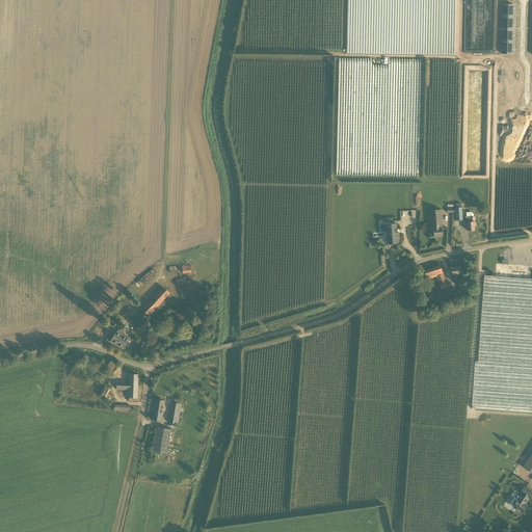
[(500,4),(498,54),(508,55),(510,4),(500,4)]
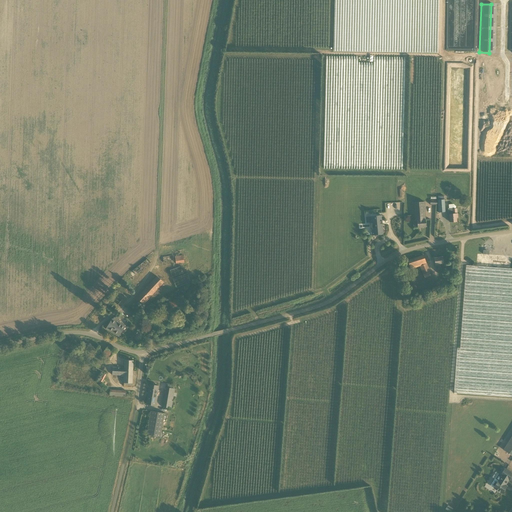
[(335,16),(334,51),(354,51),(354,46),(349,46),(349,41),(349,34),(352,34),(352,32),(349,32),(349,31),(352,31),(352,28),(349,28),(349,26),(344,26),(344,16),(335,16)]
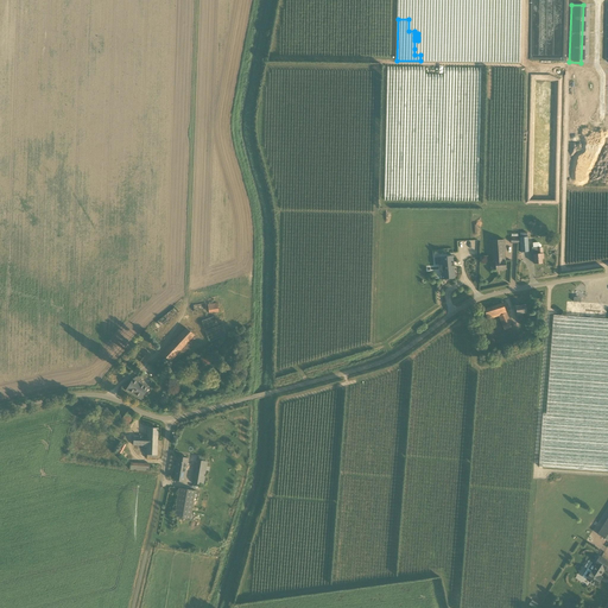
[(578,125),(577,182),(589,183),(590,125),(578,125)]
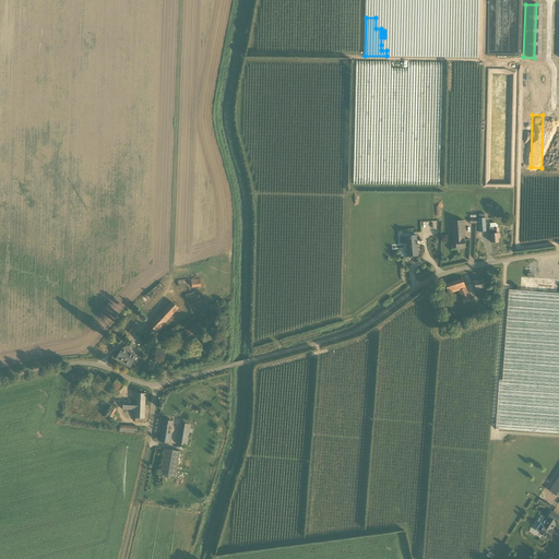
[(463,221),(452,222),(453,241),(455,241),(455,249),(465,248),(463,221)]
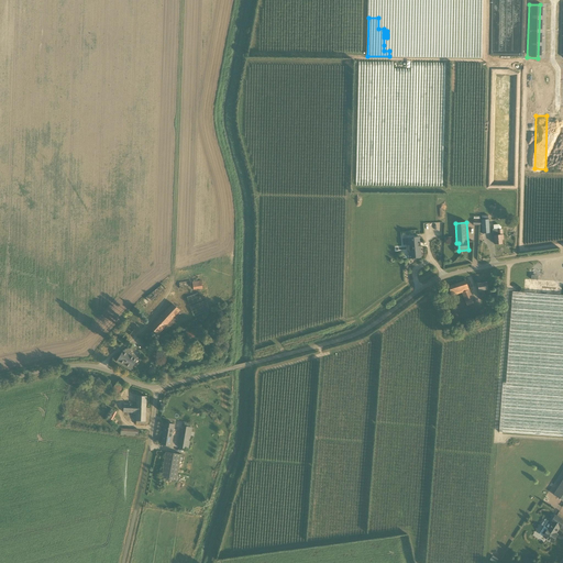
[(503,240),(503,230),(494,230),(494,235),(495,244),(501,244),(501,240),(503,240)]
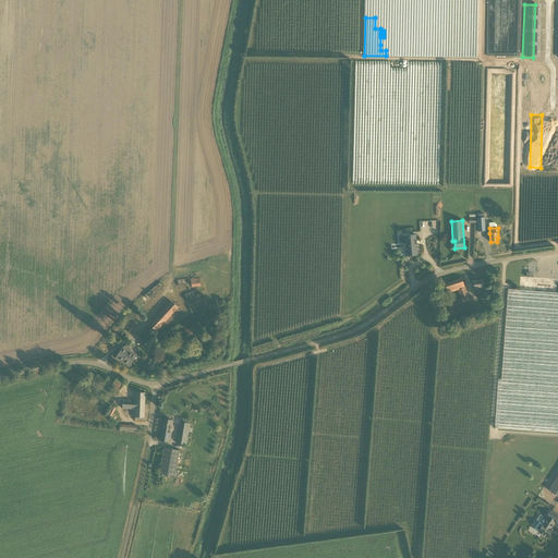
[(399,235),(403,256),(415,254),(411,233),(399,235)]
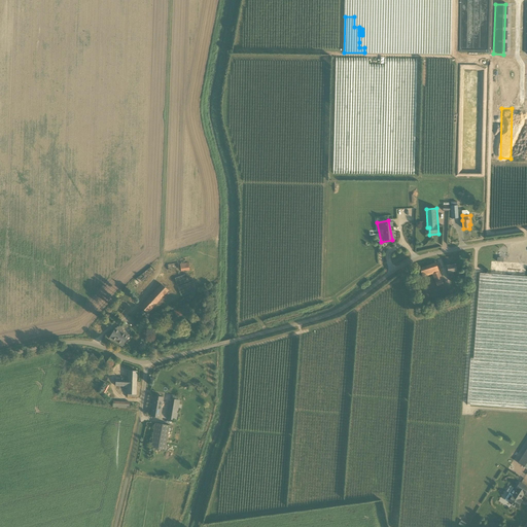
[(444,284),(437,268),(435,262),(420,269),(421,273),(423,278),(432,274),(435,283),(437,286),(444,284)]
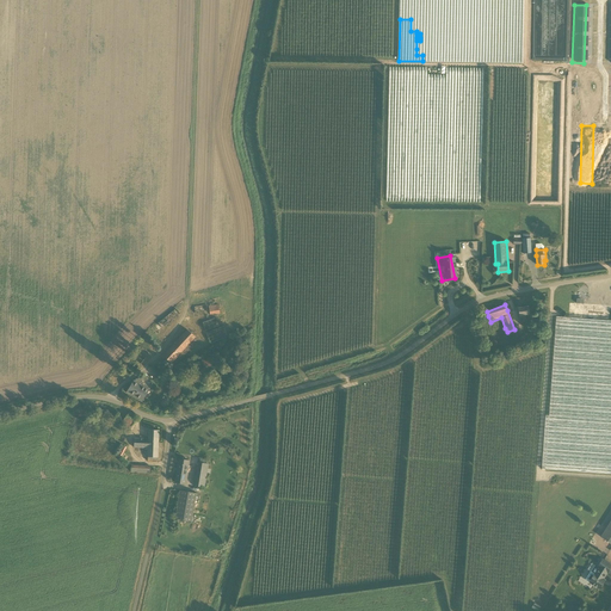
[(520,321),(526,321),(525,315),(529,315),(528,307),(518,308),(520,321)]
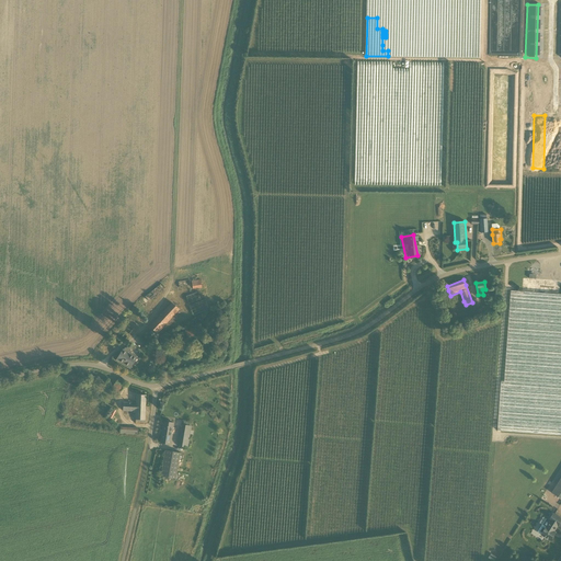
[(142,306),(165,288),(161,284),(139,302),(142,306)]
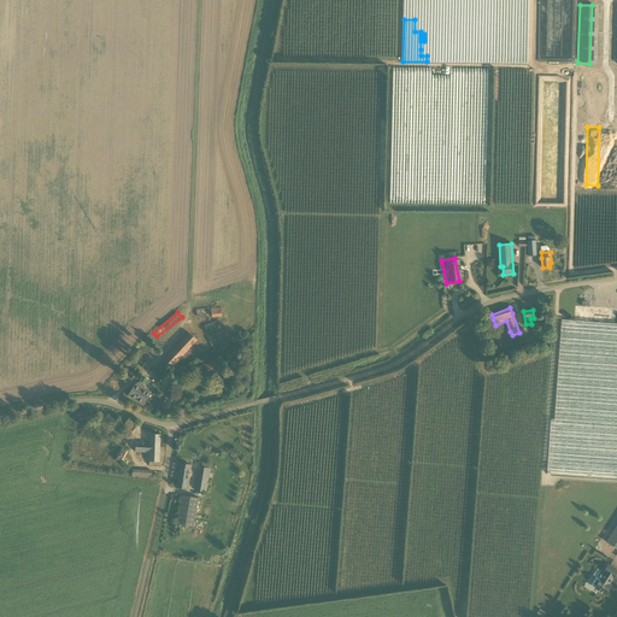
[(616,323),(574,321),(562,319),(554,419),(551,419),(547,474),(616,479),(616,323)]
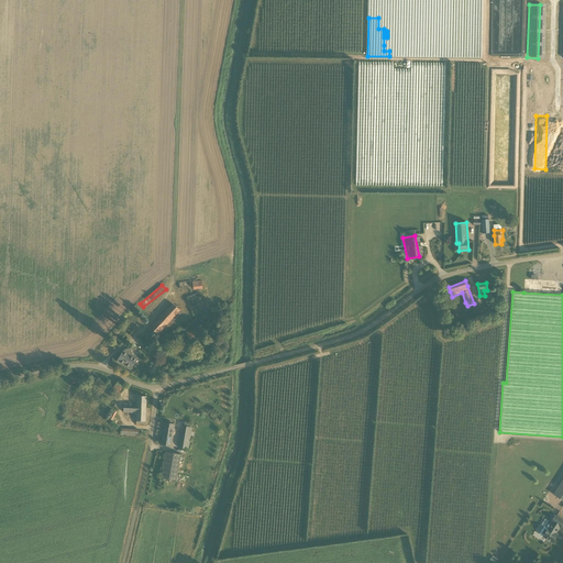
[(201,300),(200,298),(198,293),(187,297),(189,305),(201,300)]
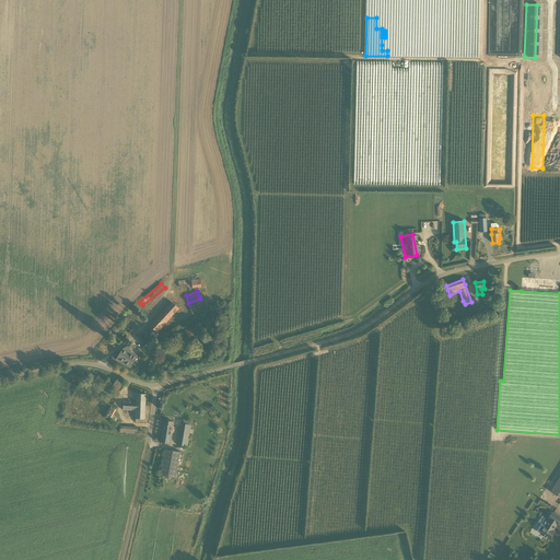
[(193,315),(198,313),(209,308),(205,299),(189,305),(193,315)]
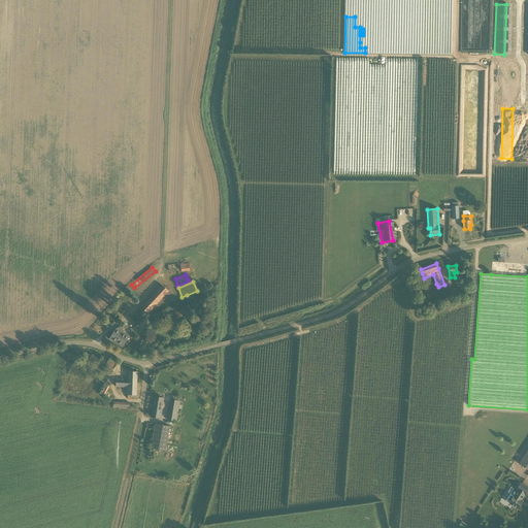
[(423,293),(434,288),(432,282),(421,287),(423,293)]
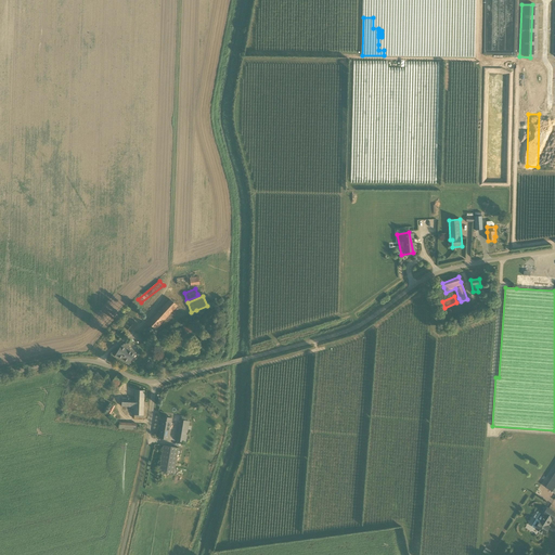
[(164,326),(181,309),(170,299),(149,323),(155,330),(160,324),(164,326)]
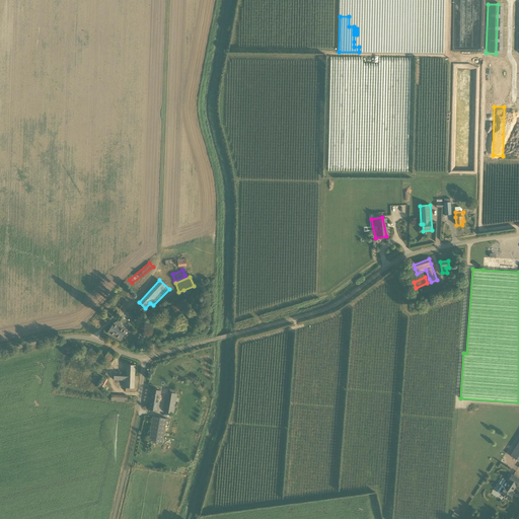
[(161,308),(164,313),(171,310),(169,304),(161,308)]
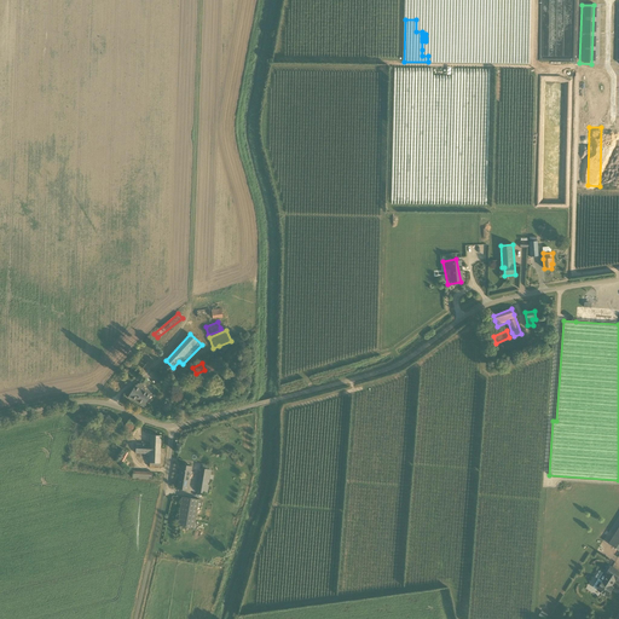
[(144,386),(139,383),(139,385),(138,383),(137,386),(136,386),(128,398),(143,406),(151,394),(143,389),(144,386)]
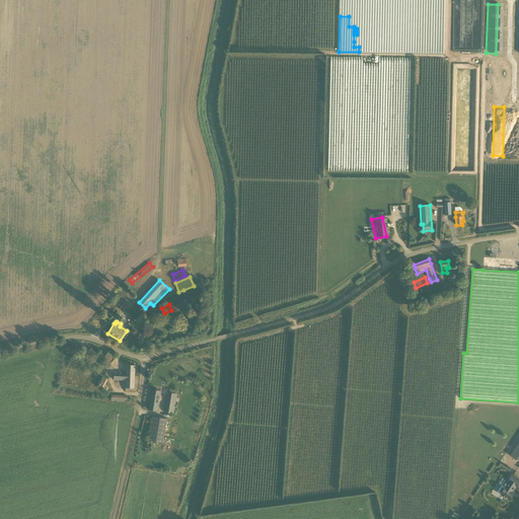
[(103,359),(110,364),(117,357),(109,351),(103,359)]
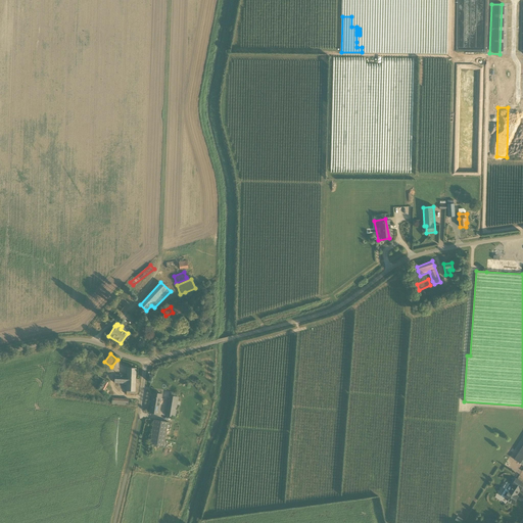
[(135,395),(136,368),(128,368),(127,376),(115,375),(114,383),(124,384),(124,385),(126,386),(126,394),(135,395)]
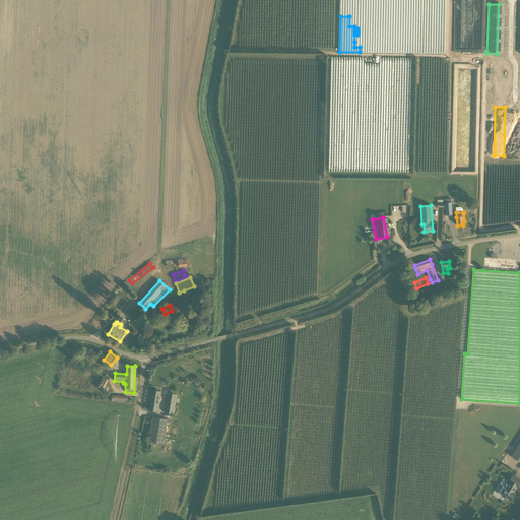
[(157,412),(160,392),(152,390),(148,410),(157,412)]
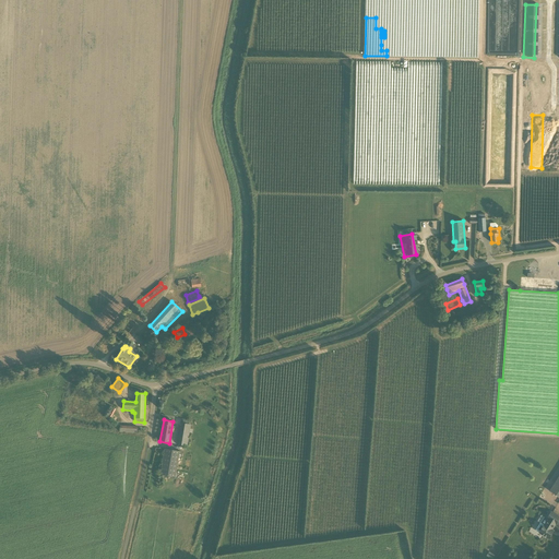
[(191,425),(188,424),(182,424),(181,423),(178,444),(187,447),(191,425)]
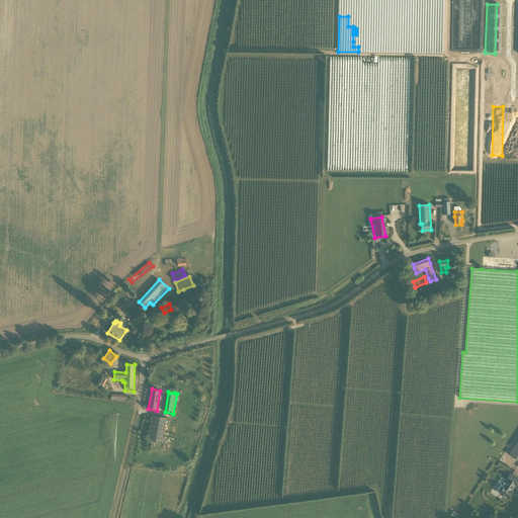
[(153,416),(149,440),(162,442),(166,419),(153,416)]
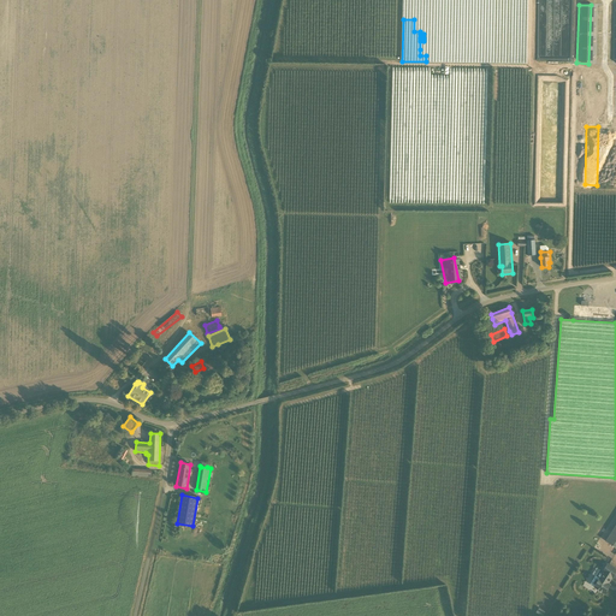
[(615,521),(605,542),(615,548),(615,521)]
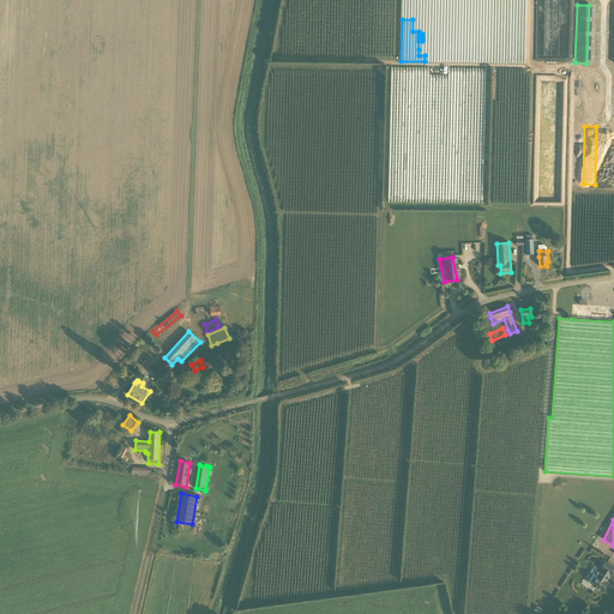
[(594,587),(605,593),(611,583),(608,582),(612,576),(613,572),(613,566),(606,563),(602,570),(603,571),(600,577),(595,575),(590,583),(595,585),(594,587)]
